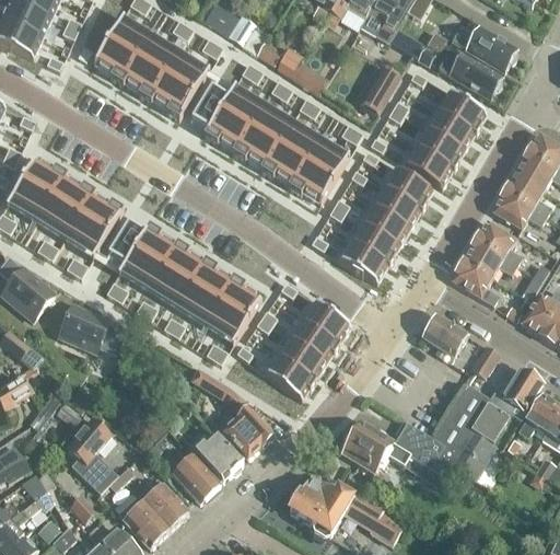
[(10,0),(1,20),(42,39),(51,20),(10,0)]
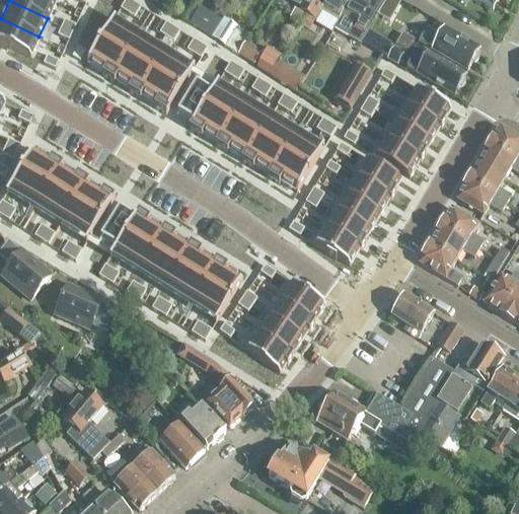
[(9,0),(48,18),(56,1),(54,0),(9,0)]
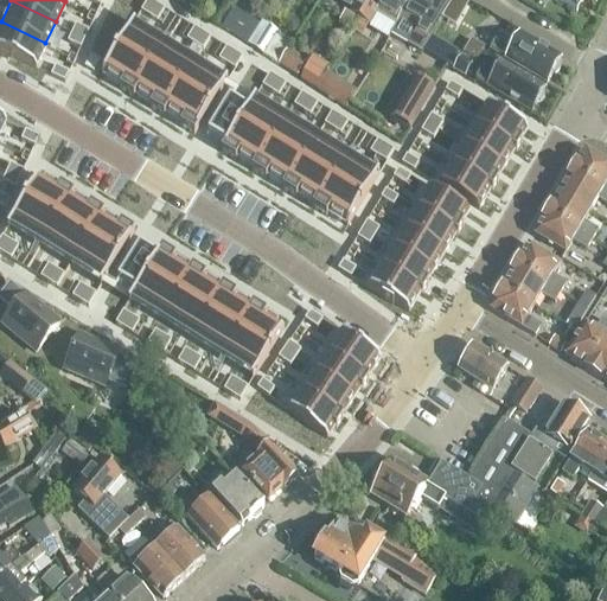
[(144,0),(139,7),(151,14),(159,1),(157,0),(144,0)]
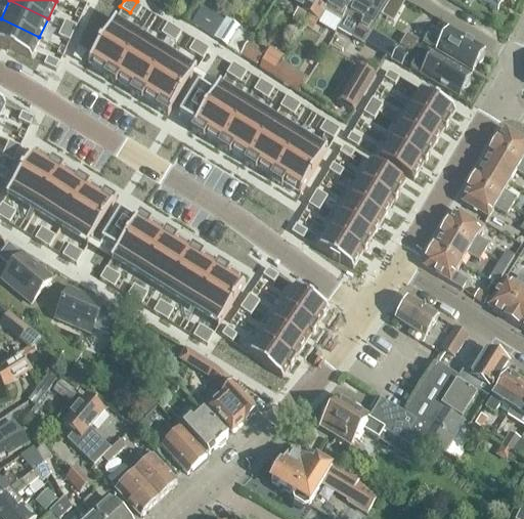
[(303,0),(299,7),(308,12),(314,0),(303,0)]
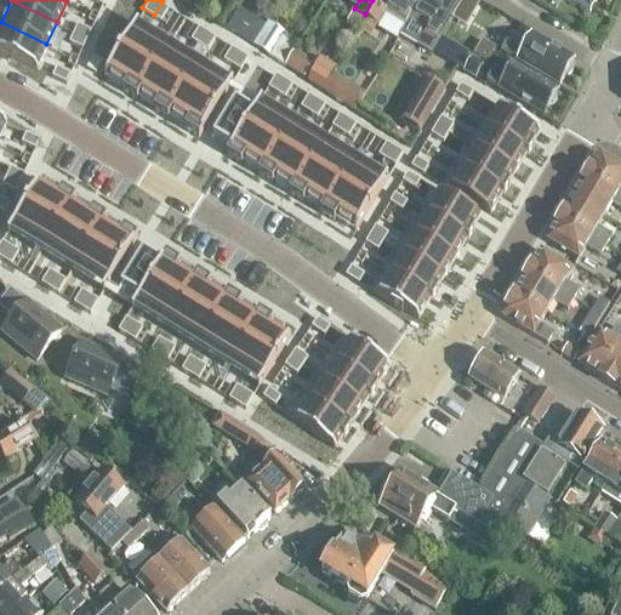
[(391,0),(387,6),(405,17),(411,7),(416,0),(391,0)]
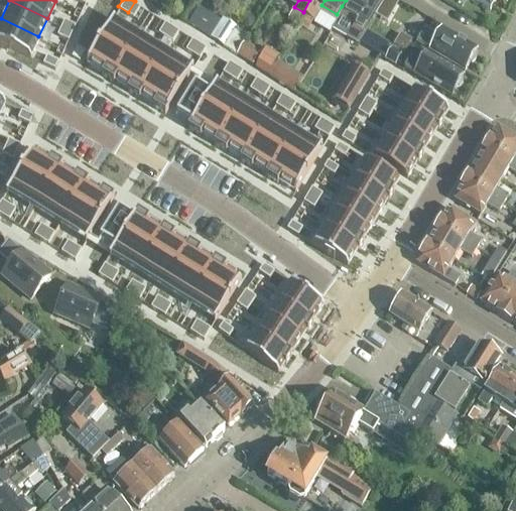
[(357,39),(375,10),(381,0),(346,0),(340,10),(355,19),(347,32),(357,39)]
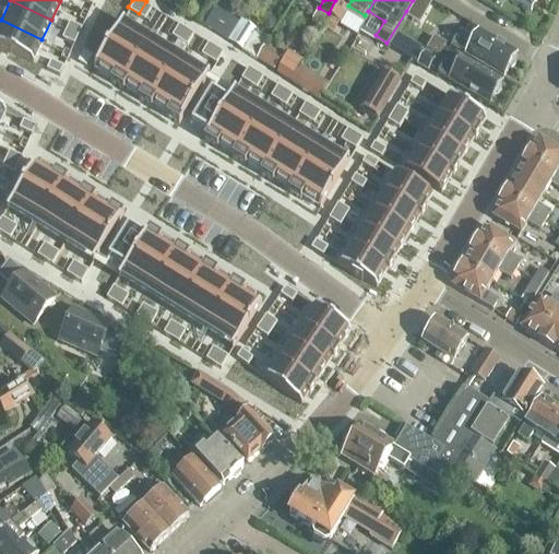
[(146,1),(139,13),(150,20),(157,8),(146,1)]
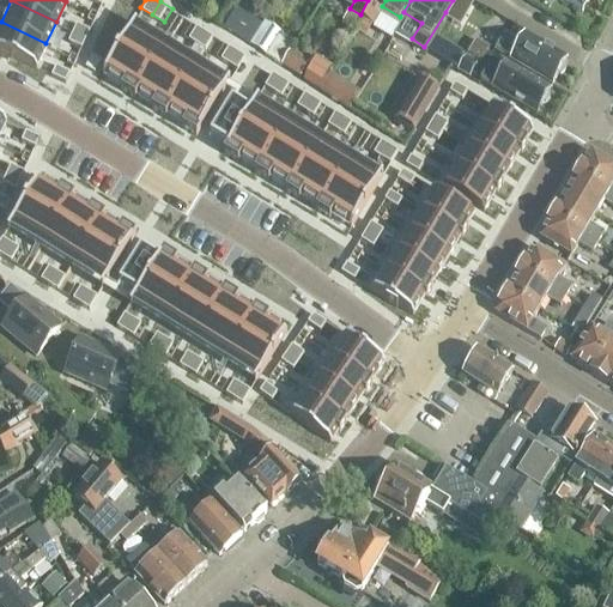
[(224,23),(249,38),(261,19),(258,17),(236,4),(224,23)]
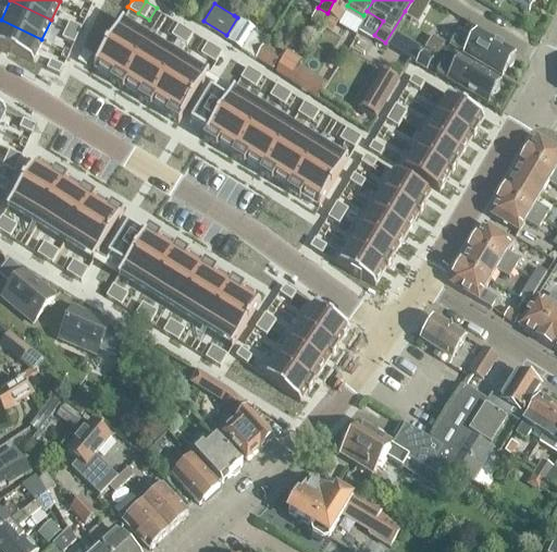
[(66,15),(62,25),(77,32),(82,23),(66,15)]
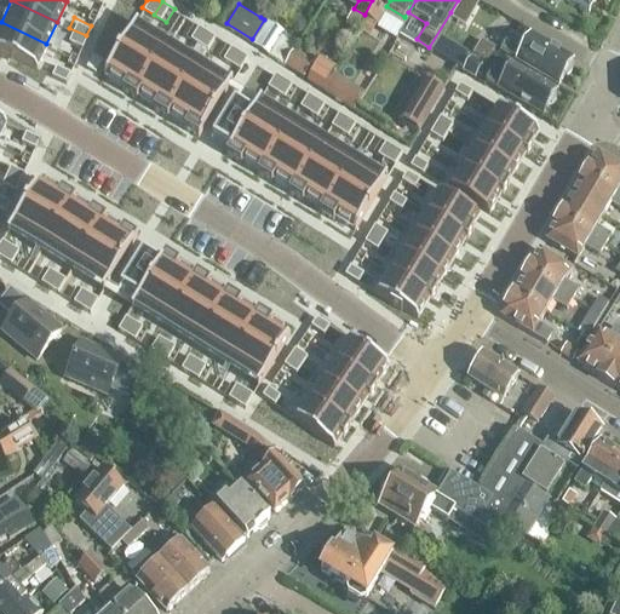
[(268,50),(282,27),(267,17),(252,39),(268,50)]
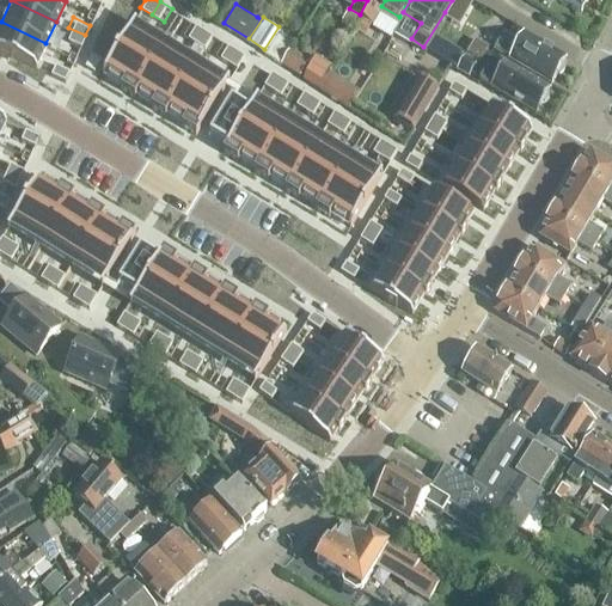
[(188,18),(179,32),(191,40),(200,25),(188,18)]
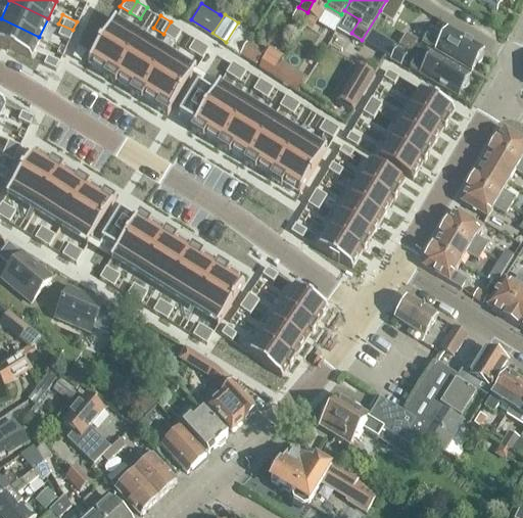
[(1,18),(0,19),(0,41),(31,55),(39,37),(1,18)]
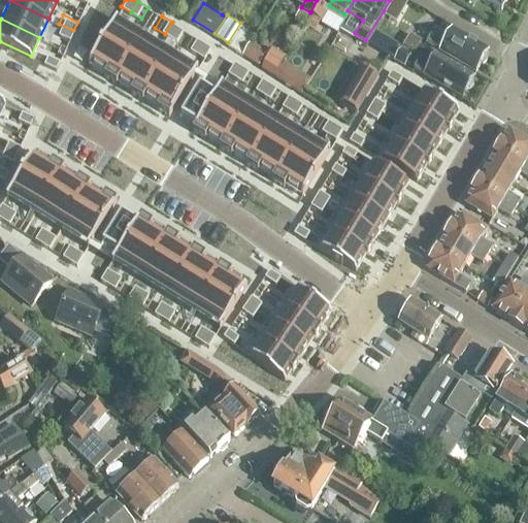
[(111,22),(88,61),(105,71),(103,73),(114,80),(139,39),(111,22)]
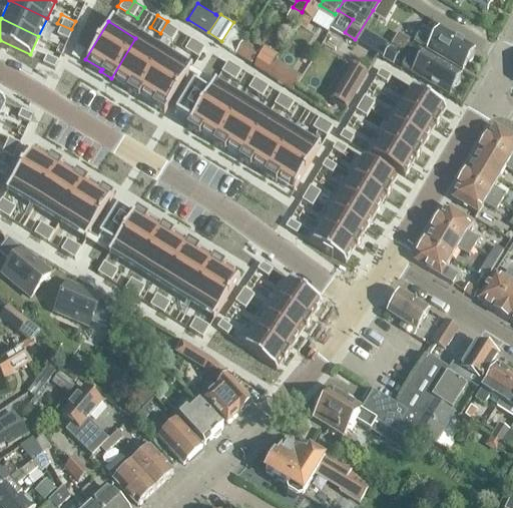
[(167,21),(160,33),(170,39),(177,27),(167,21)]
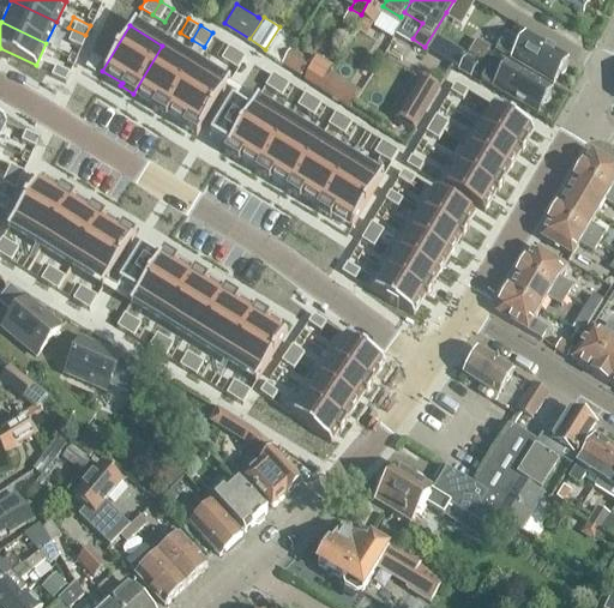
[(68,28),(62,38),(79,46),(85,35),(68,28)]
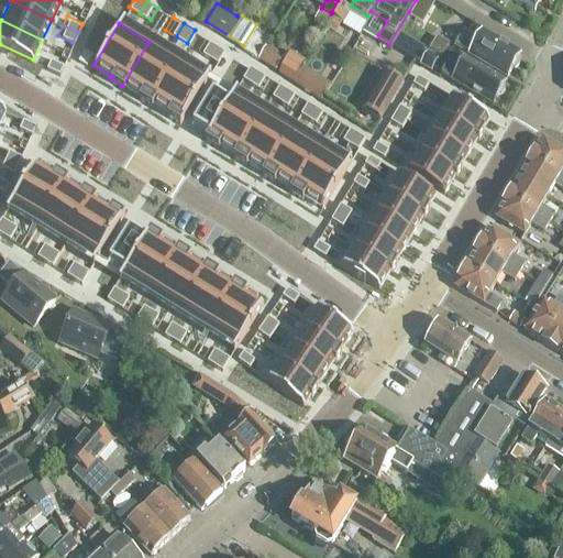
[(454,43),(507,74),(514,63),(520,61),(519,56),(518,55),(520,51),(482,29),(475,42),(460,33),(454,43)]
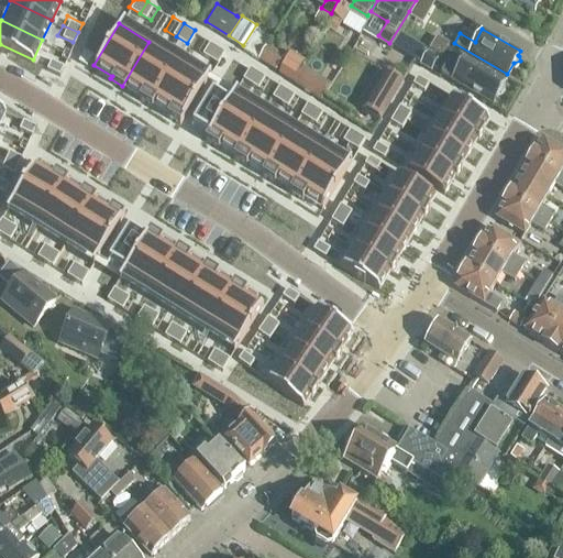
[(392,43),(406,51),(412,39),(399,31),(392,43)]
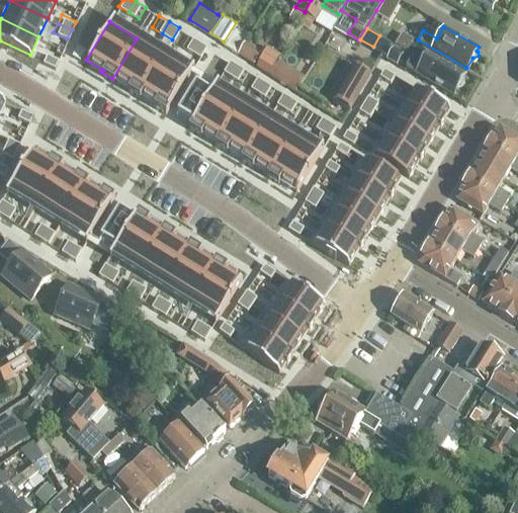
[(186,32),(179,44),(189,50),(196,38),(186,32)]
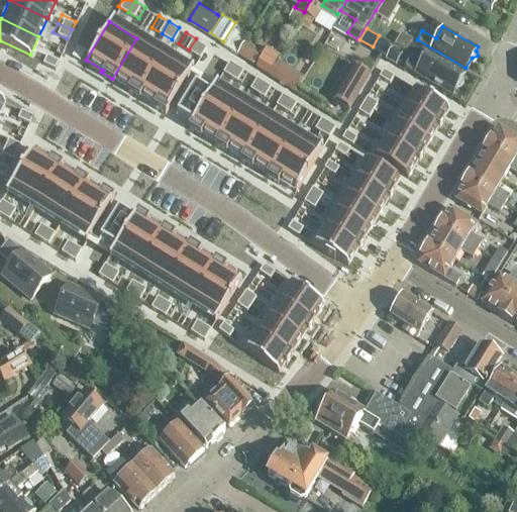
[(136,38),(112,79),(113,80),(114,77),(128,86),(127,88),(137,94),(162,55),(136,38)]
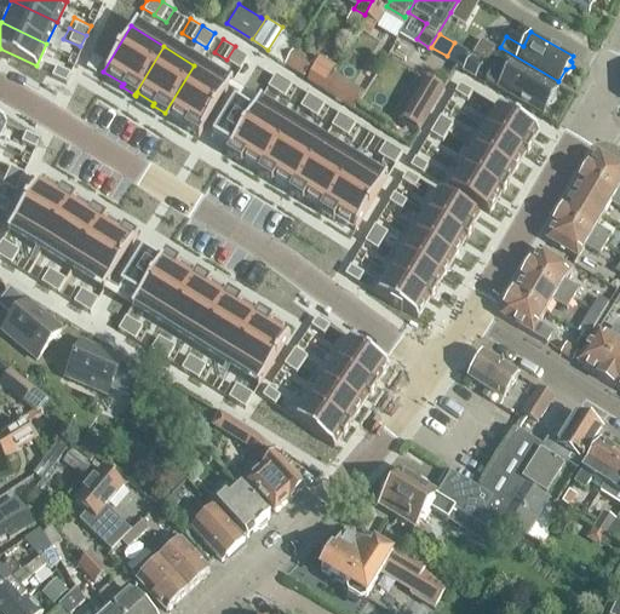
[(235,46),(227,59),(239,67),(247,53),(235,46)]
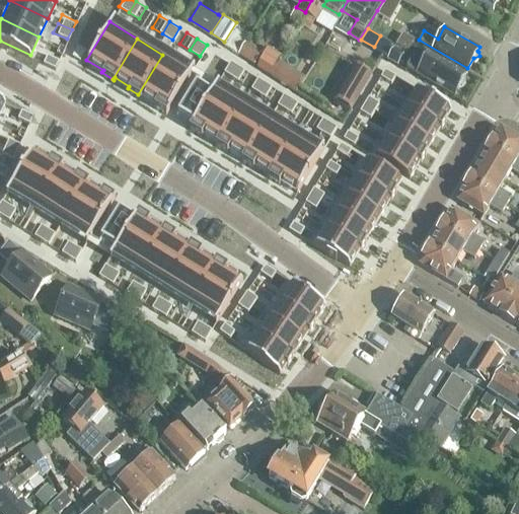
[(253,61),(262,49),(245,39),(237,51),(253,61)]
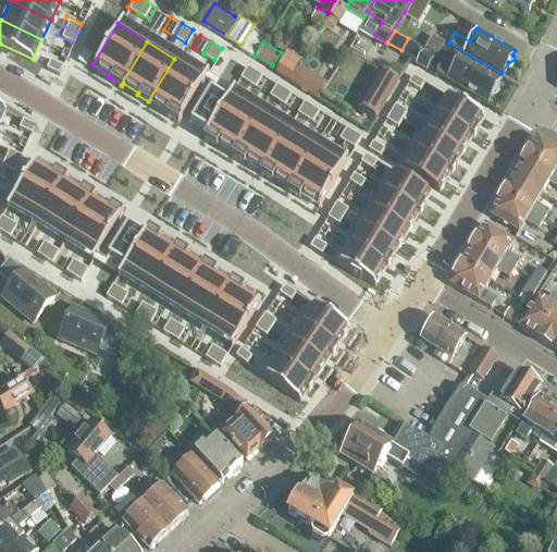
[(382,44),(375,63),(400,72),(407,52),(382,44)]
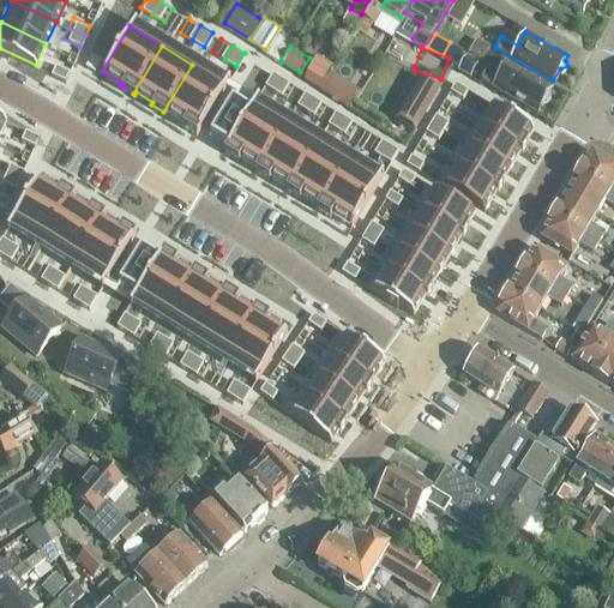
[(474,74),(482,59),(467,49),(459,62),(457,65),(474,74)]
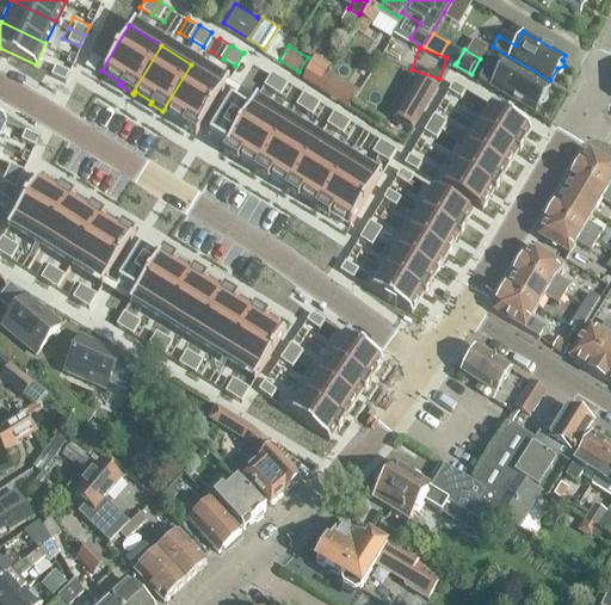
[(315,55),(302,74),(318,85),(326,71),(331,65),(315,55)]
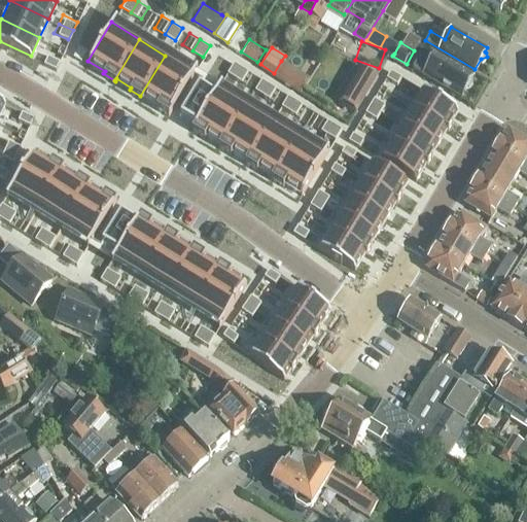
[(44,49),(39,60),(56,67),(60,57),(44,49)]
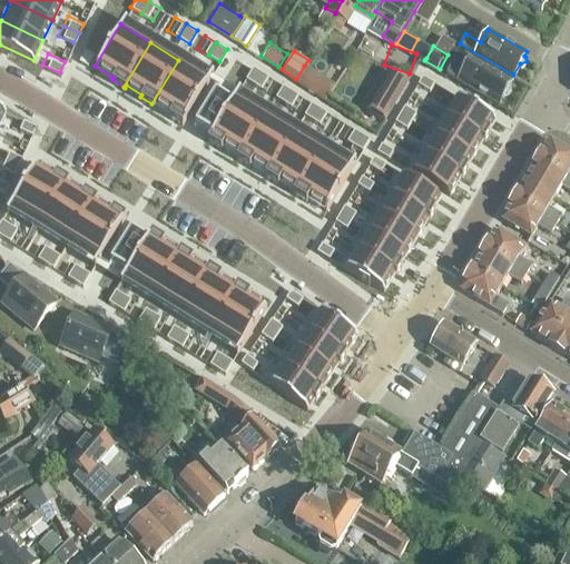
[(452,60),(445,71),(498,101),(503,92),(507,90),(510,86),(509,82),(511,79),(471,56),(464,67),(452,60)]
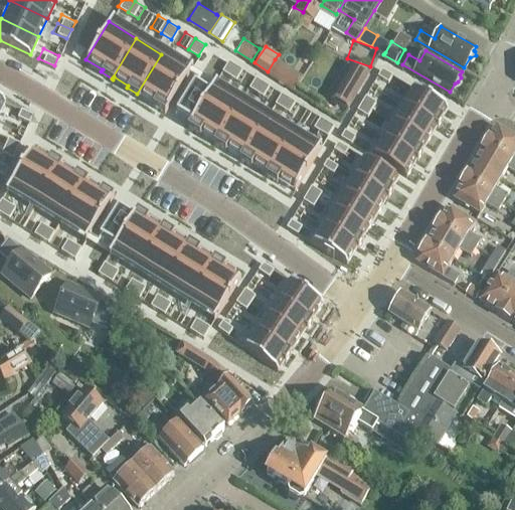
[(161,54),(137,94),(138,95),(140,93),(154,102),(153,104),(164,111),(188,70),(161,54)]
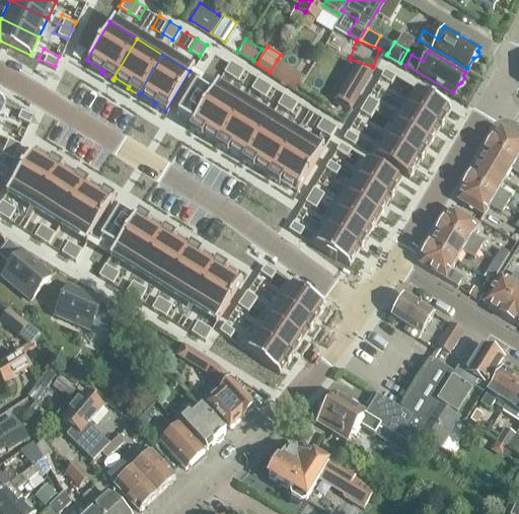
[(229,59),(222,70),(232,76),(239,65),(229,59)]
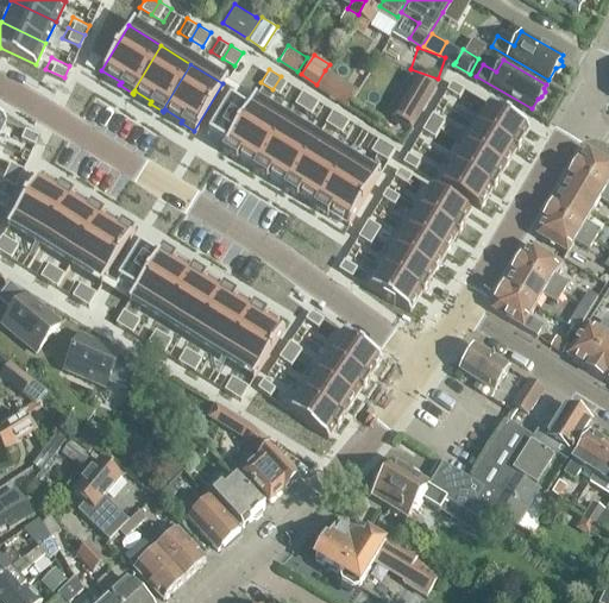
[(316,85),(328,92),(337,79),(325,70),(316,85)]
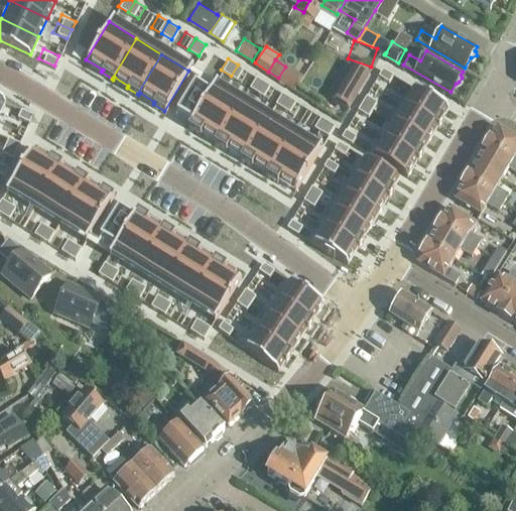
[(348,106),(369,71),(351,60),(331,96),(348,106)]
